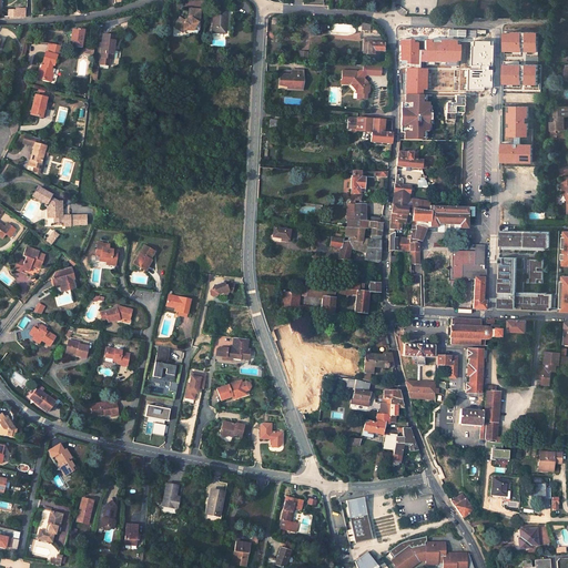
[(193,28),(198,22),(200,22),(194,8),(184,11),(188,17),(188,18),(188,19),(182,19),(179,17),(176,21),(178,21),(176,22),(174,26),(182,30),(183,29),(190,29),(190,28),(193,28)]
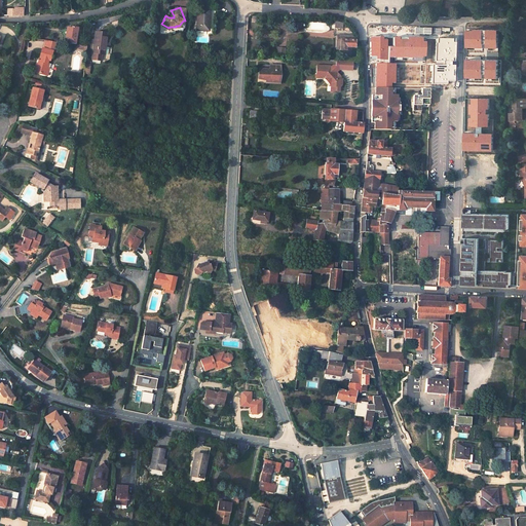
[(210,23),(211,9),(199,8),(197,30),(208,31),(208,23),(210,23)]
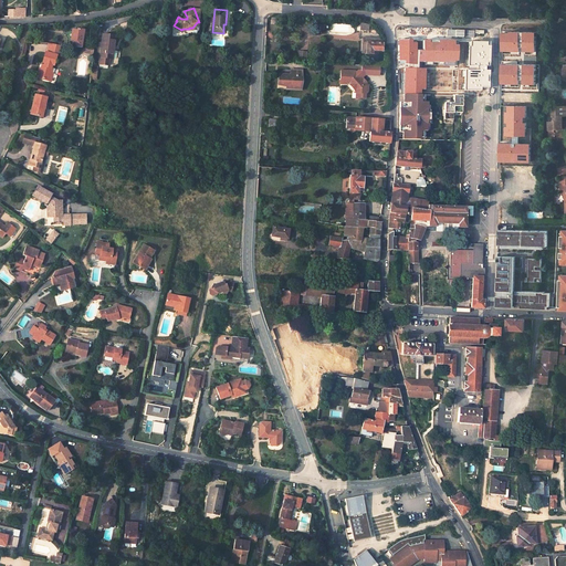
[(84,29),(77,28),(77,30),(72,29),(72,37),(73,38),(72,40),(71,40),(71,45),(82,46),(84,29)]
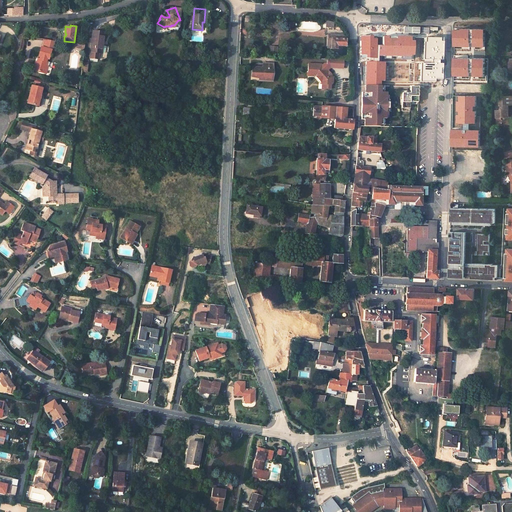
[(483,30),(454,30),(454,47),(483,47),(483,30)]
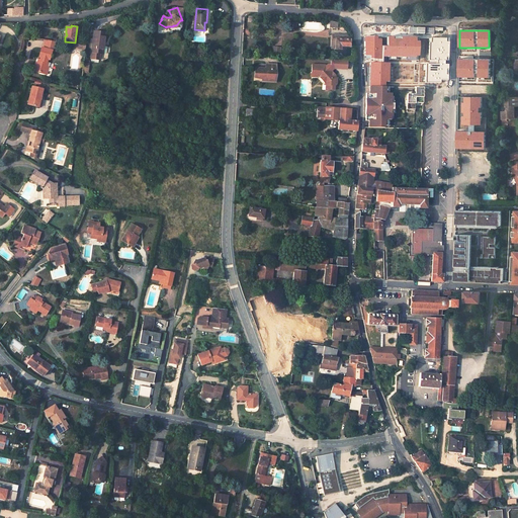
[(93,42),(91,59),(101,60),(102,54),(103,40),(105,41),(106,32),(95,31),(94,39),(93,42)]
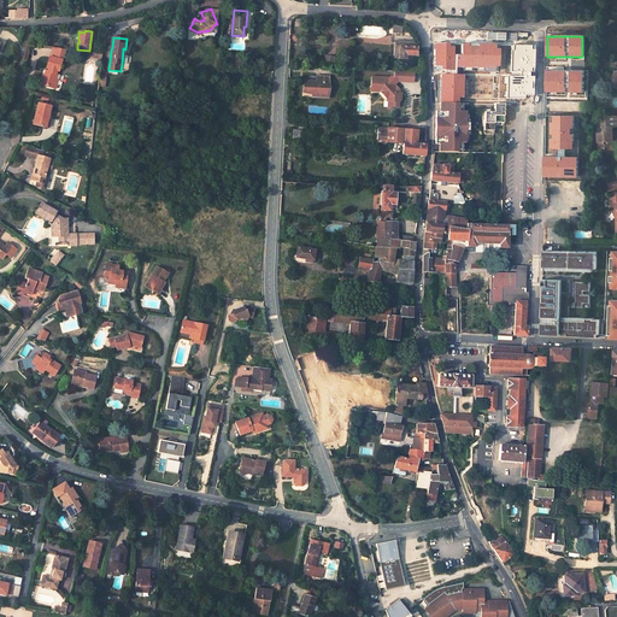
[(416,43),(413,43),(413,41),(395,41),(395,42),(394,57),(405,58),(405,54),(421,56),(419,50),(419,46),(416,46),(416,43)]
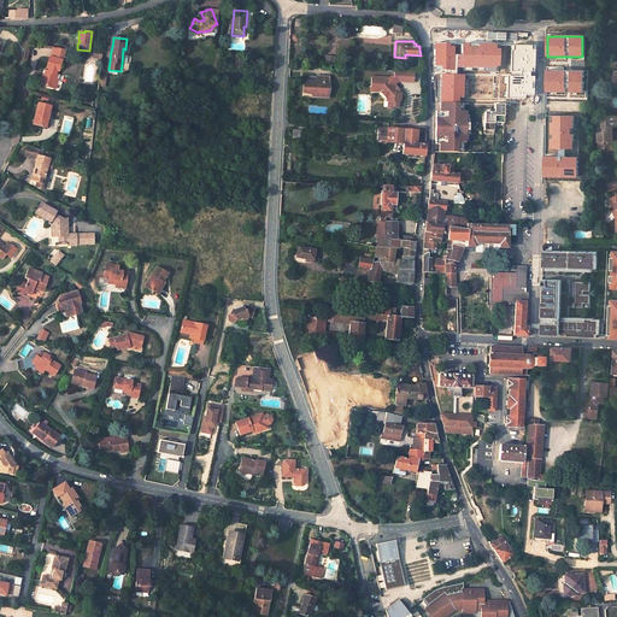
[(454,43),(436,43),(436,70),(454,70),(454,43)]
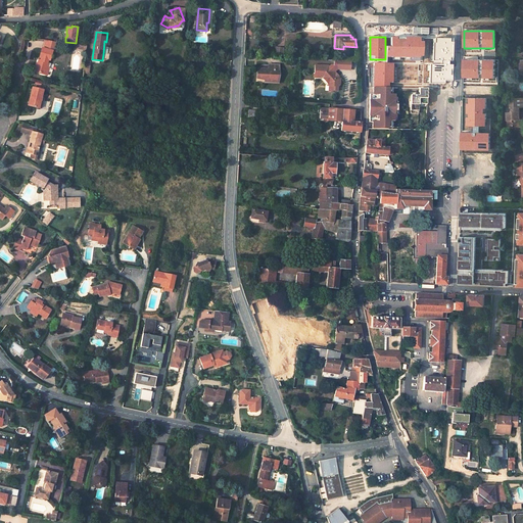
[(425,38),(392,37),(392,46),(388,46),(387,56),(424,57),(425,38)]
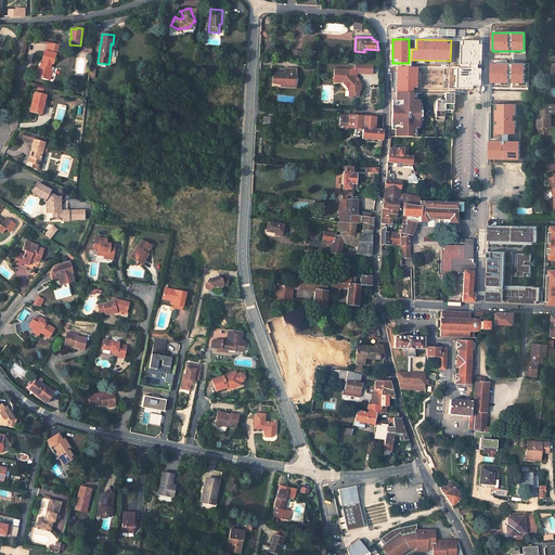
[(483,40),(461,39),(459,88),(474,89),(474,86),(481,86),(483,40)]
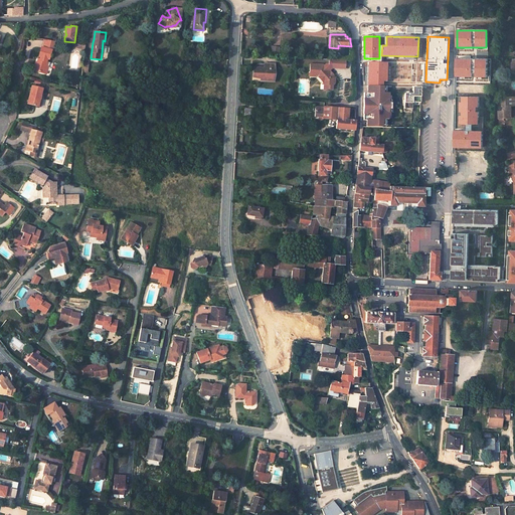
[(49,45),(38,44),(37,53),(38,54),(37,60),(35,60),(33,68),(39,69),(39,66),(44,67),(46,58),(44,57),(44,54),(47,55),(49,45)]
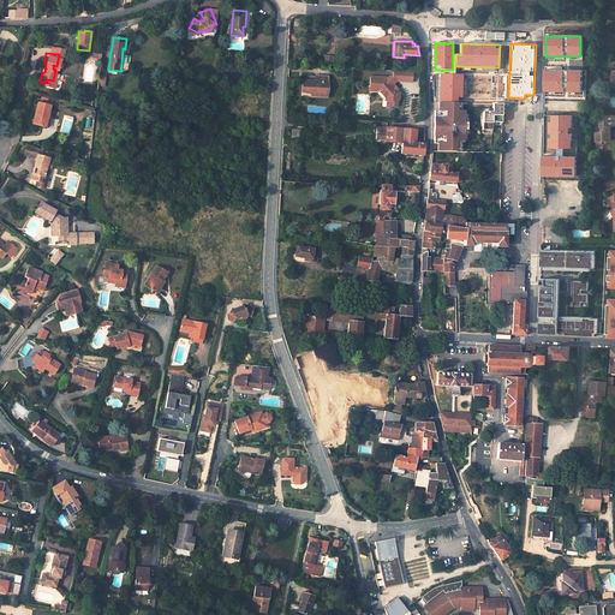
[(47,79),(47,83),(57,84),(58,70),(55,70),(53,81),(47,79)]
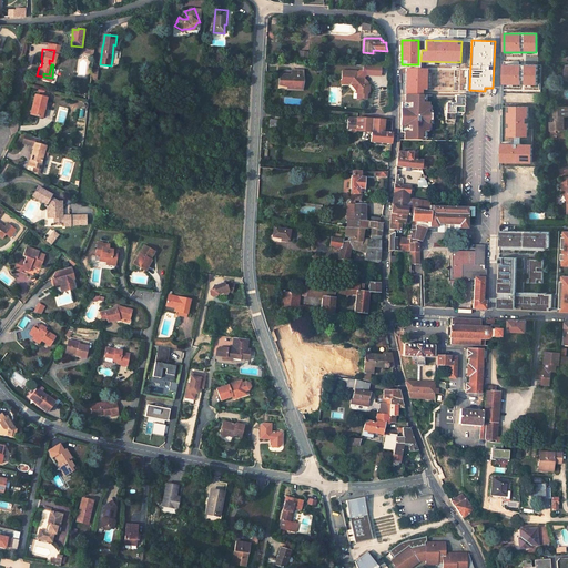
[(379,66),(362,64),(362,70),(365,70),(366,72),(367,74),(371,71),(373,74),(378,74),(379,66)]
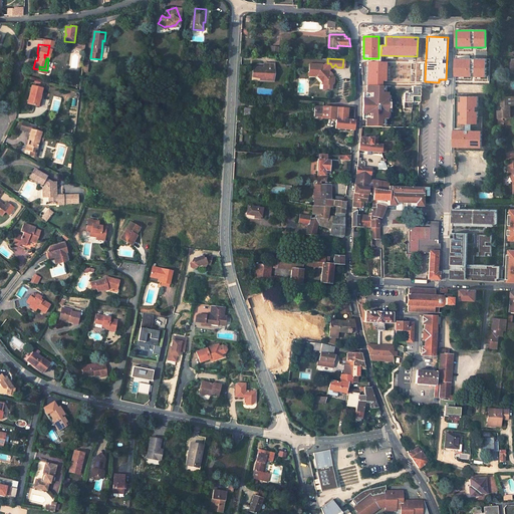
[(487,59),(456,59),(456,76),(486,77),(487,59)]
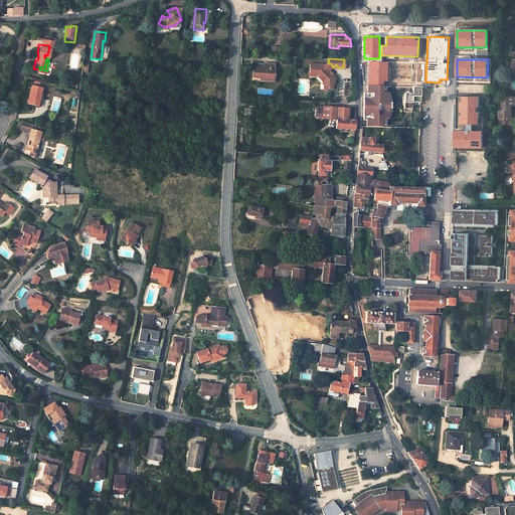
[(388,62),(370,61),(369,83),(387,84),(388,62)]
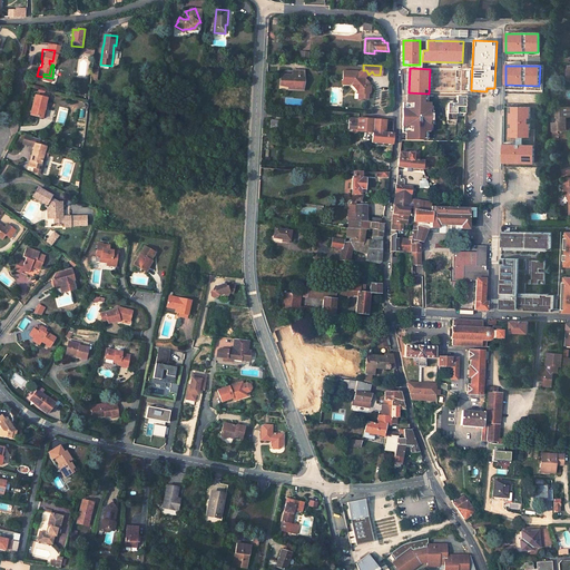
[(288,75),(290,69),(288,69),(286,69),(285,69),(283,69),(283,70),(282,70),(281,70),(281,71),(278,72),(277,75),(277,76),(277,78),(281,78),(279,85),(286,86),(287,84),(291,85),(291,86),(300,88),(301,76),(288,75)]
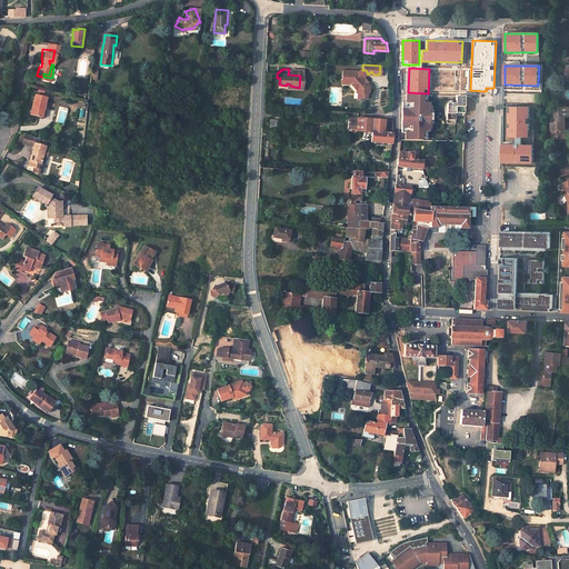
[(356,70),(341,70),(341,82),(350,82),(352,82),(352,83),(351,85),(355,90),(355,93),(357,93),(360,93),(360,98),(366,98),(366,93),(369,92),(369,86),(362,77),(363,76),(360,72),(358,75),(356,75),(356,73),(356,70)]
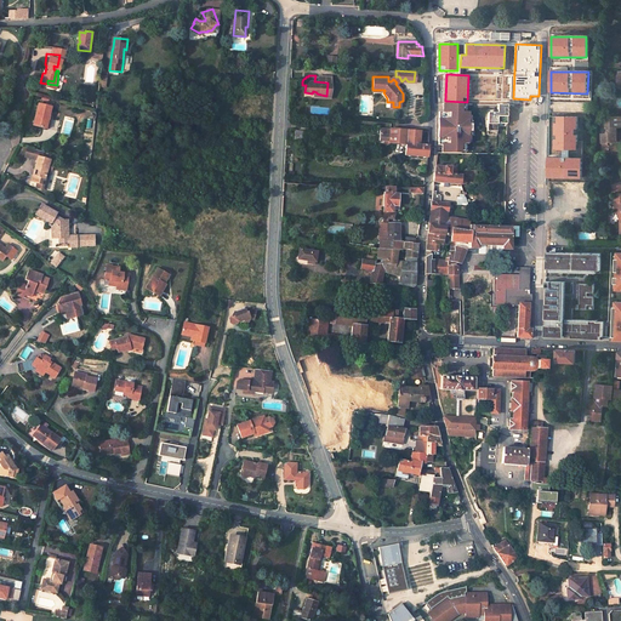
[(53,104),(40,101),(34,124),(45,126),(47,115),(50,117),(53,104)]
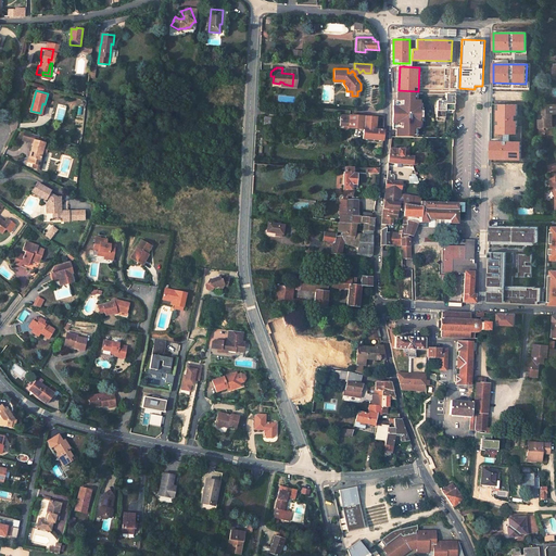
[(438,97),(437,116),(445,116),(445,112),(445,109),(454,110),(454,92),(445,92),(445,98),(445,100),(443,100),(443,98),(439,98),(439,97),(438,97)]
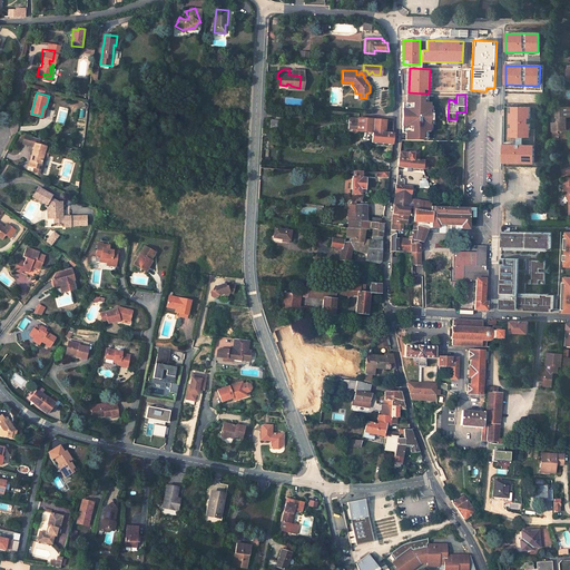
[(403,128),(408,128),(408,131),(406,139),(423,139),(423,137),(426,137),(426,130),(430,130),(430,127),(432,127),(432,123),(430,123),(431,110),(432,109),(432,106),(431,105),(431,101),(428,101),(428,96),(408,96),(408,101),(408,105),(403,105),(403,109),(403,124),(403,128)]
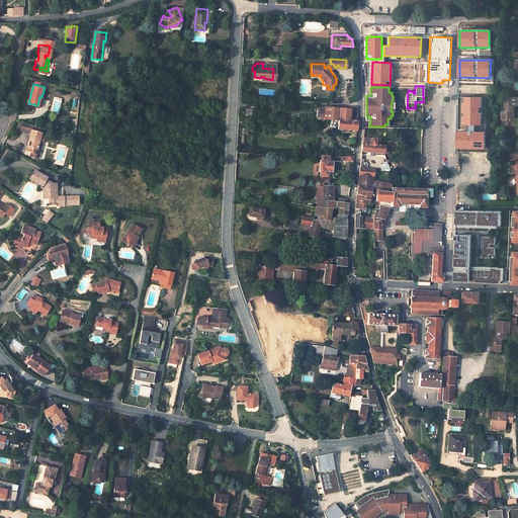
[(517,96),(506,97),(506,105),(508,105),(508,110),(503,110),(503,123),(517,122),(517,117),(517,112),(516,112),(515,105),(517,105),(517,96)]
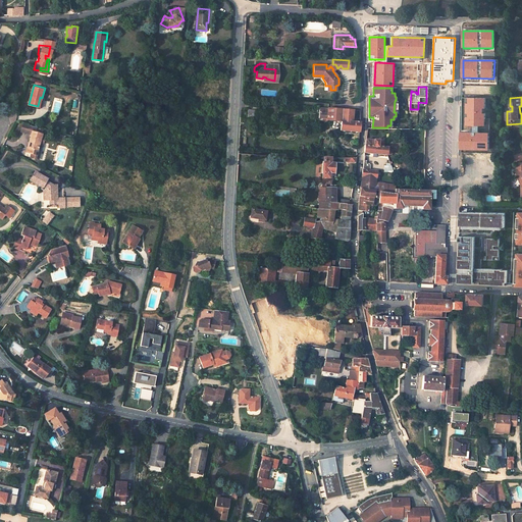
[(484,99),(465,99),(464,125),(484,125),(484,99)]
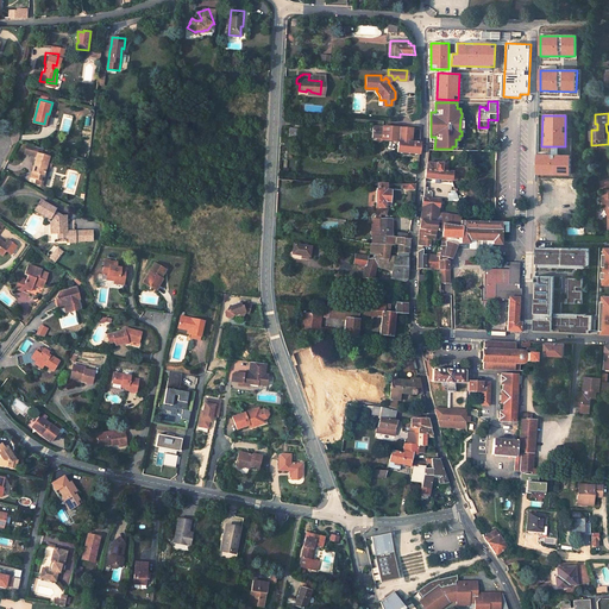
[(378,124),(377,137),(383,138),(382,139),(388,140),(389,125),(378,124)]
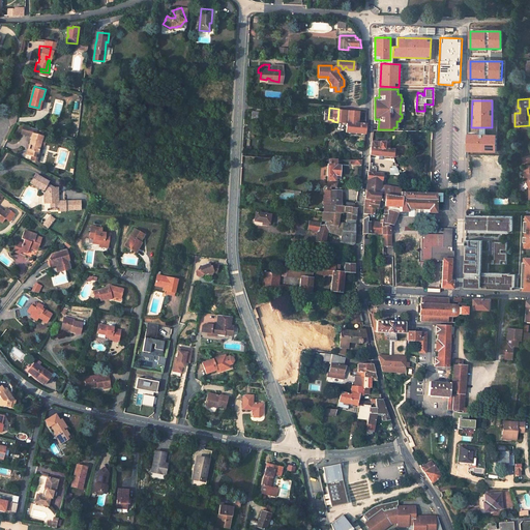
[(365,119),(360,119),(359,122),(356,122),(356,111),(339,109),(337,122),(347,122),(346,133),(365,134),(366,123),(365,119)]
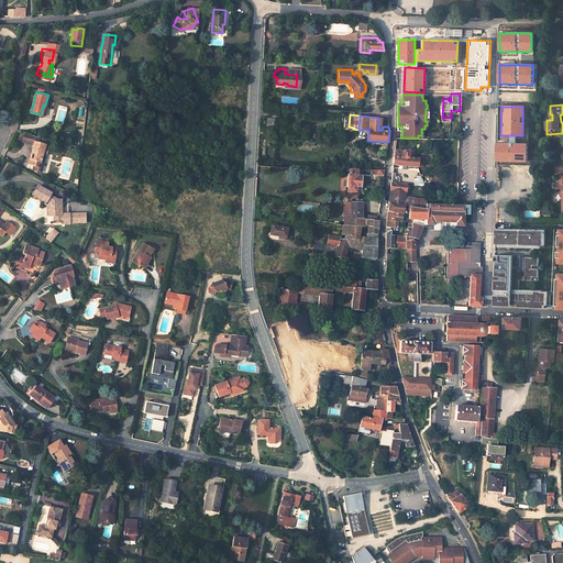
[(36,141),(37,135),(26,132),(23,142),(31,143),(35,145),(36,141)]
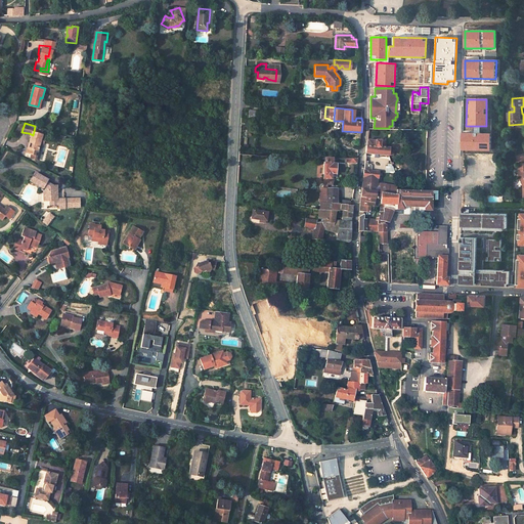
[(34,131),(33,135),(32,137),(28,151),(38,155),(40,144),(43,133),(37,132),(34,131)]
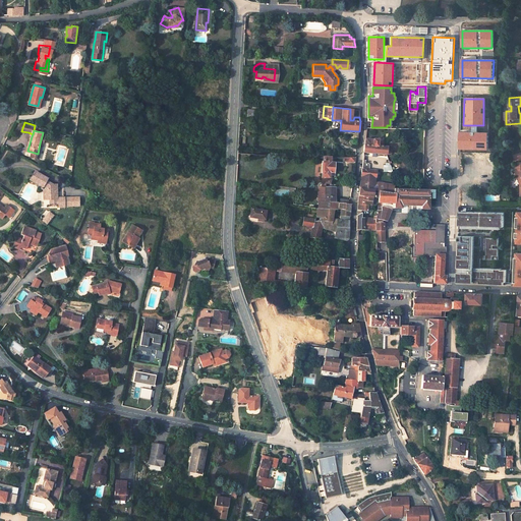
[(486,132),(461,132),(461,150),(486,150),(486,132)]
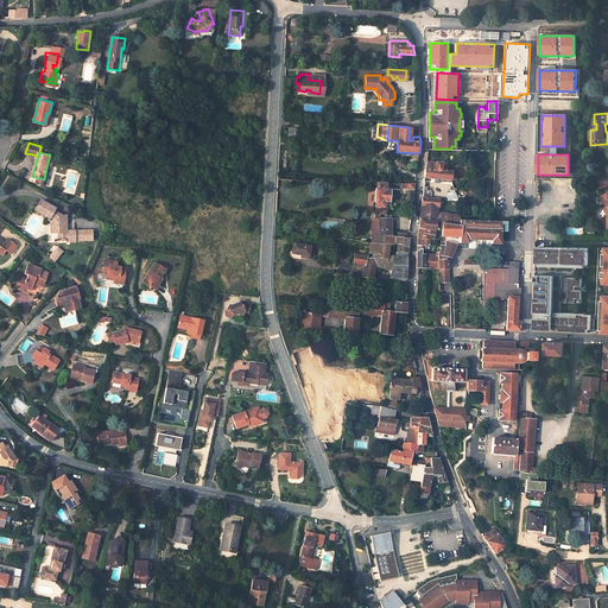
[(425,177),(451,181),(451,178),(454,179),(455,179),(456,178),(456,172),(456,171),(453,171),(453,170),(448,169),(449,165),(442,164),(442,162),(436,160),(436,162),(428,160),(426,168),(425,168),(424,177),(425,177)]
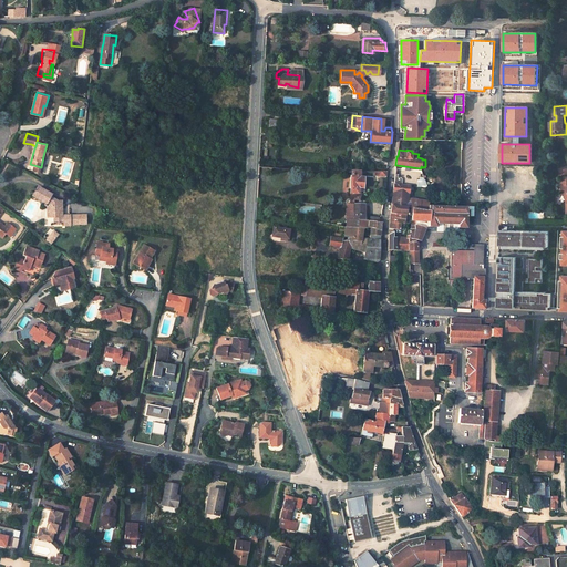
[(361,198),(361,192),(359,192),(359,186),(363,186),(364,169),(352,171),(350,198),(361,198)]
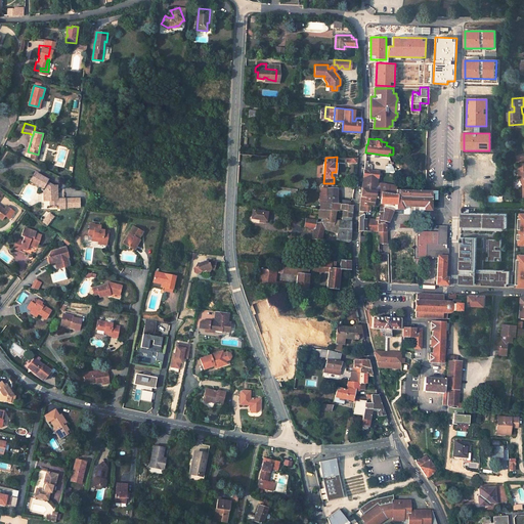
[(397,188),(396,185),(378,182),(379,171),(364,169),(362,188),(382,191),(396,193),(396,190),(397,188)]
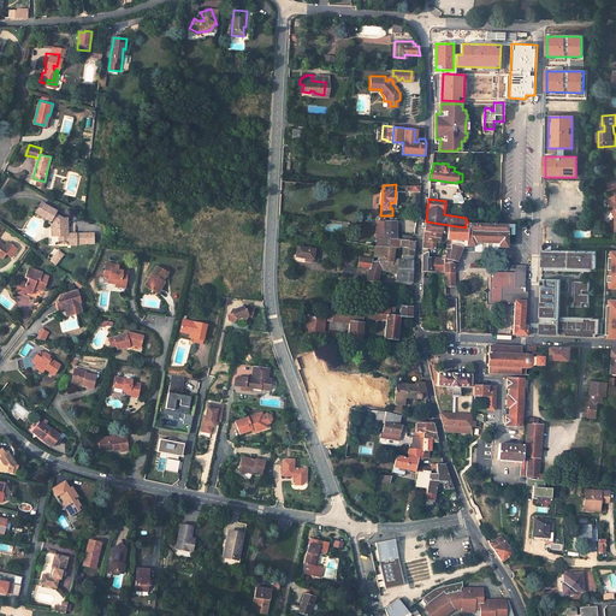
[(55,231),(55,236),(59,236),(59,244),(67,244),(76,244),(82,243),(82,236),(76,236),(76,235),(67,235),(67,234),(66,234),(66,226),(67,226),(67,218),(63,218),(55,214),(58,211),(47,205),(46,207),(42,203),(36,213),(51,220),(52,221),(52,220),(54,221),(53,225),(53,231),(55,231)]
